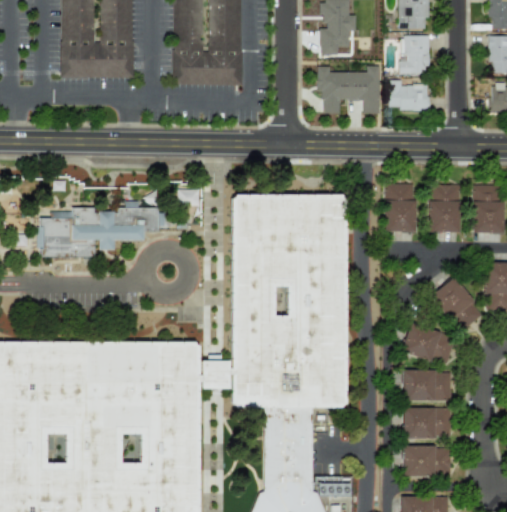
[(133,77),(133,0),(101,0),(101,41),(95,41),(95,0),(63,0),(63,76),(133,77)]
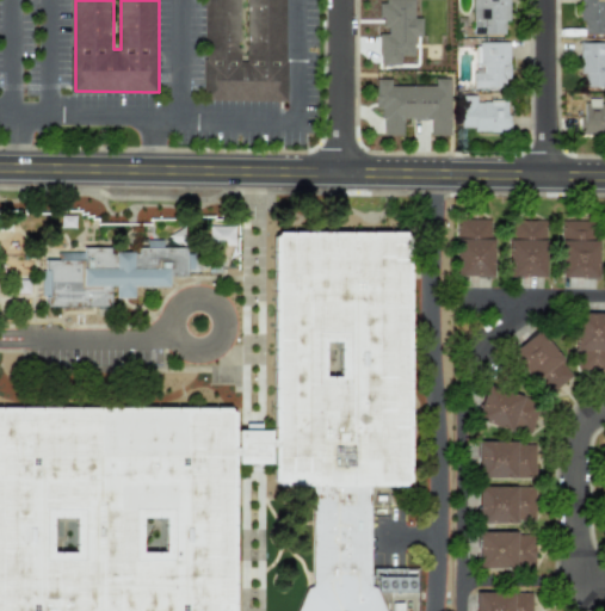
[(209,0),(209,100),(290,102),(290,0),(249,0),(249,61),(245,61),(244,0),(209,0)]
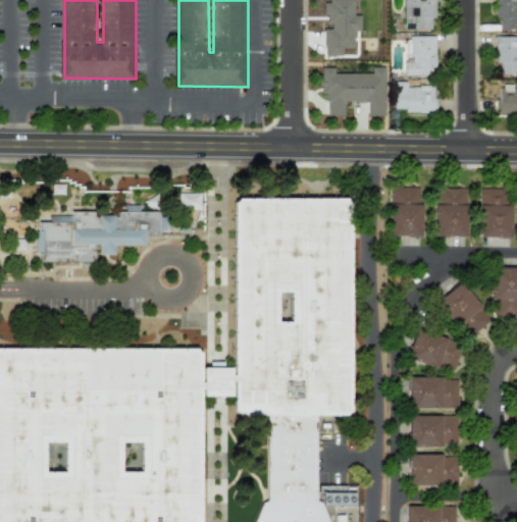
[(357,0),(328,0),(328,27),(327,27),(327,55),(346,55),(346,48),(357,48),(357,32),(363,32),(363,15),(357,15),(357,0)]
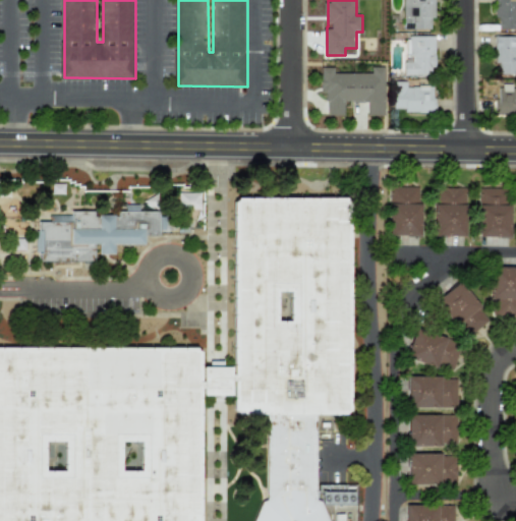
[(437,0),(406,0),(406,29),(436,30),(437,0)]
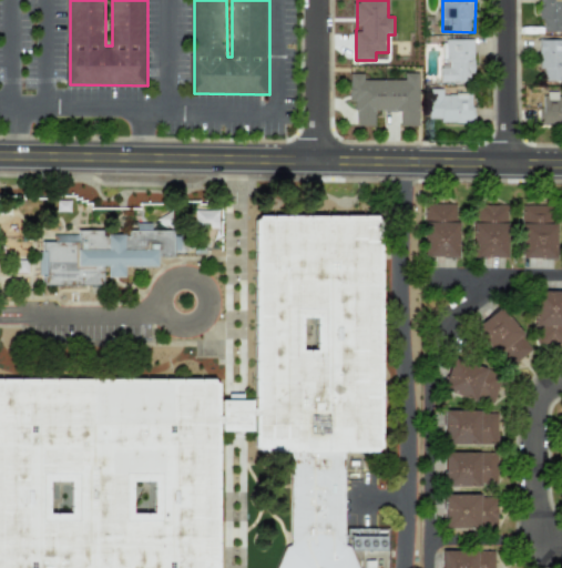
[(561,0),(543,0),(543,31),(561,31),(561,0)]
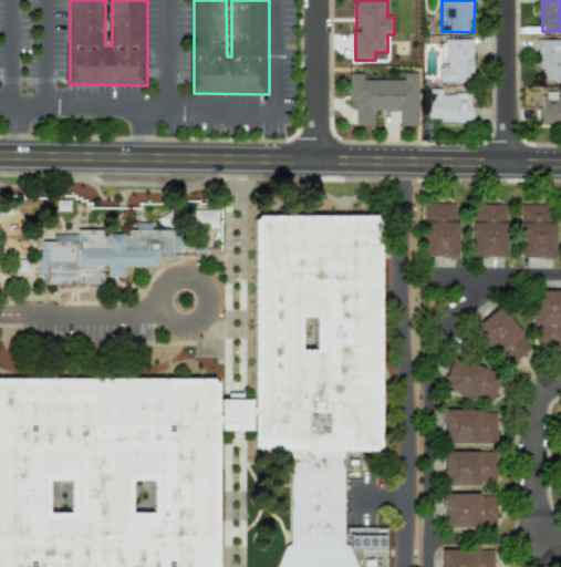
[(476,39),(445,38),(444,81),(476,82),(476,39)]
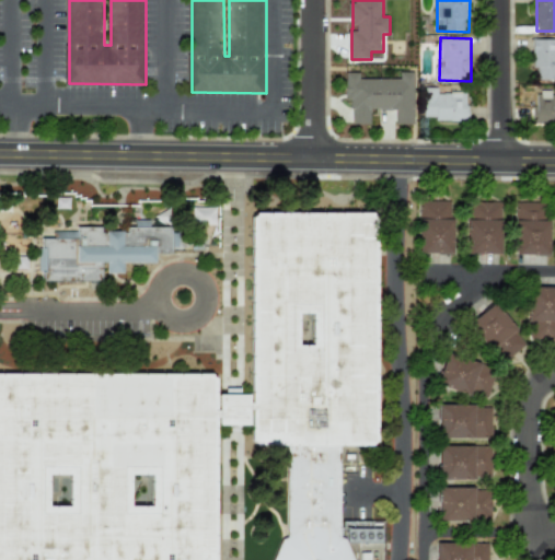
[(554,38),(535,38),(535,69),(540,69),(540,80),(554,80),(554,38)]
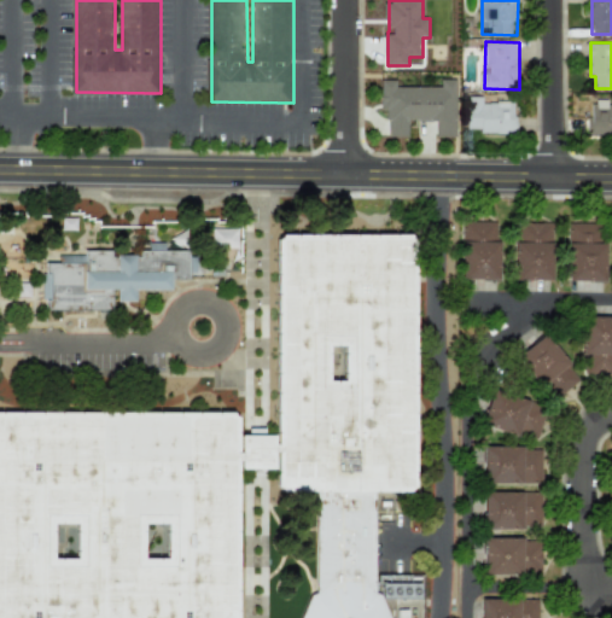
[(459,80),(444,80),(444,87),(398,86),(398,80),(384,80),(384,110),(390,110),(390,136),(412,136),(412,121),(439,121),(439,136),(459,136),(459,80)]
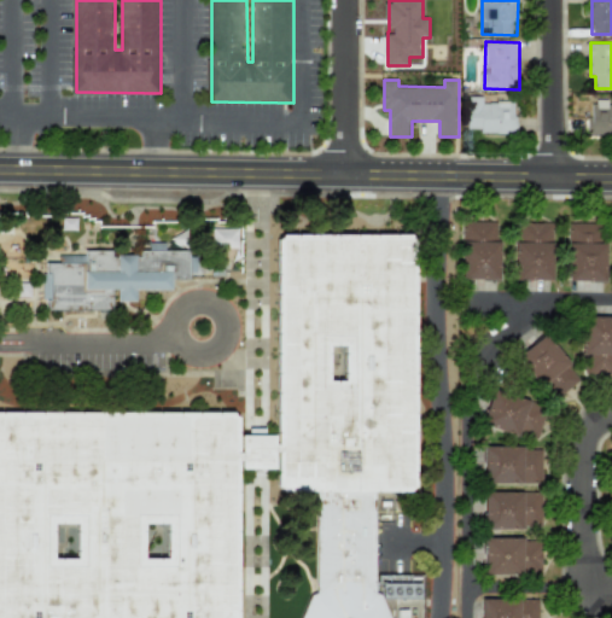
[(471,132),(518,132),(518,101),(485,101),(485,97),(470,97),(471,132)]
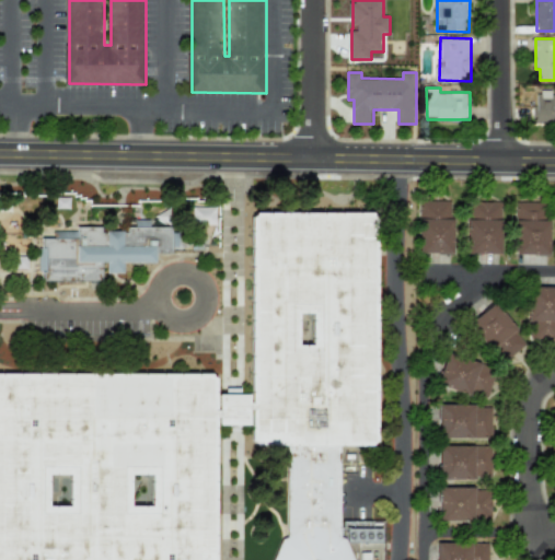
[(554,92),(539,92),(538,120),(554,120),(554,92)]
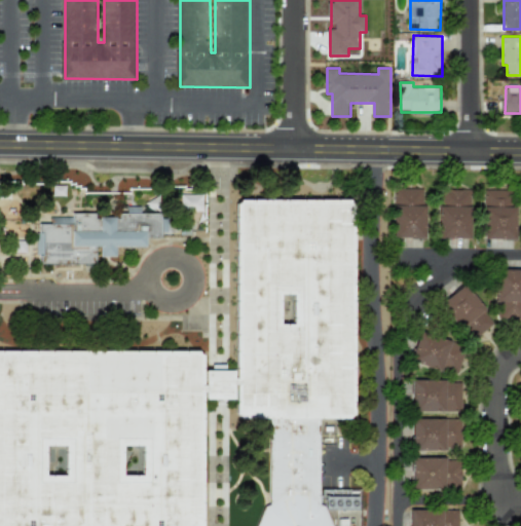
[(0,170),(208,177),(211,233),(154,247),(136,277),(72,279),(0,277),(0,170)]
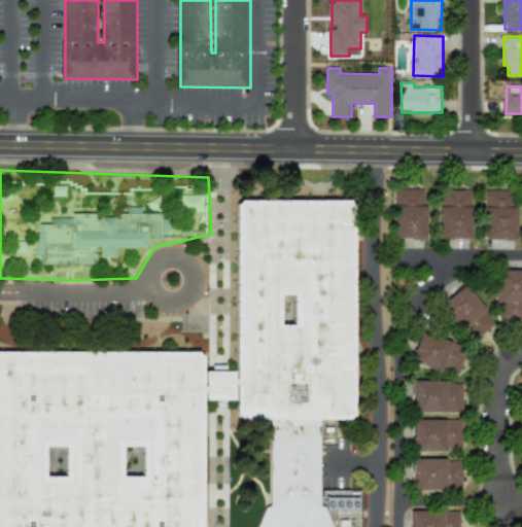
[(397,238),(429,239),(430,189),(398,188),(397,238)]
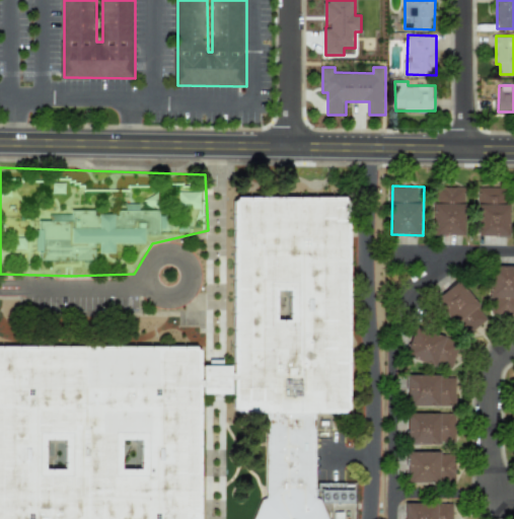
[(466,235),(467,187),(438,186),(437,235),(466,235)]
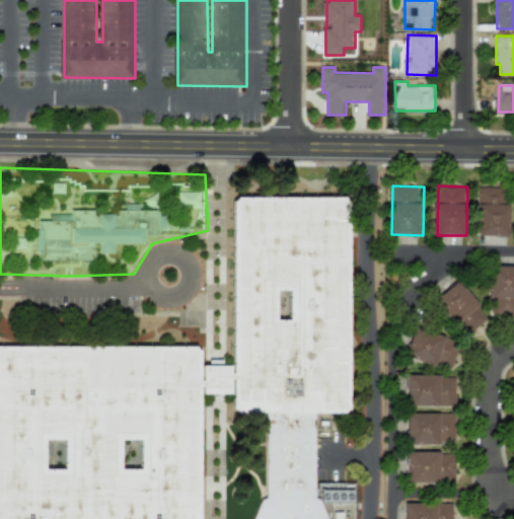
[(511,236),(513,188),(481,187),(480,235),(511,236)]
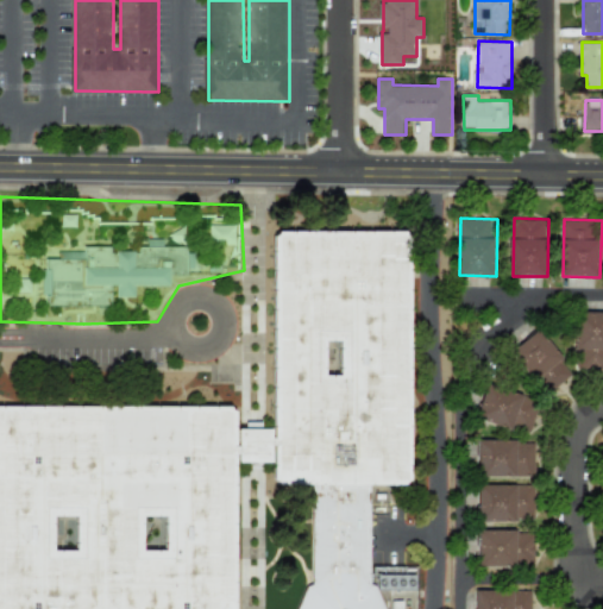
[(278,234),(414,233),(414,485),(374,485),(315,485),(278,487),(278,234)]
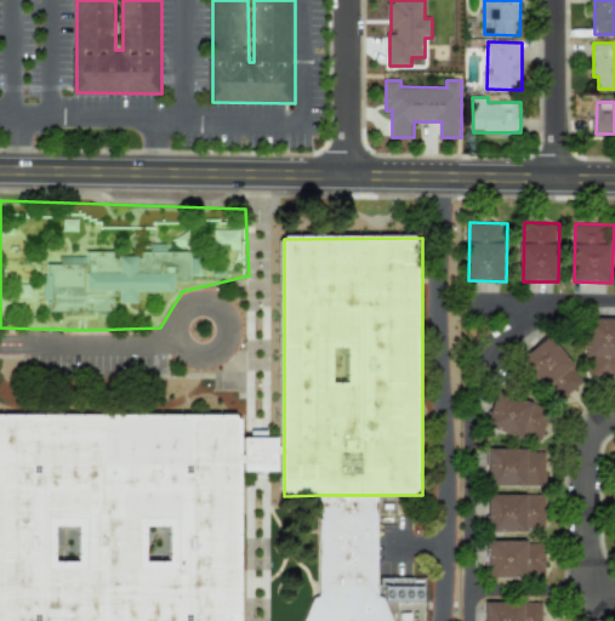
[(614,318),(590,318),(588,358),(593,358),(592,376),(614,376),(614,318)]
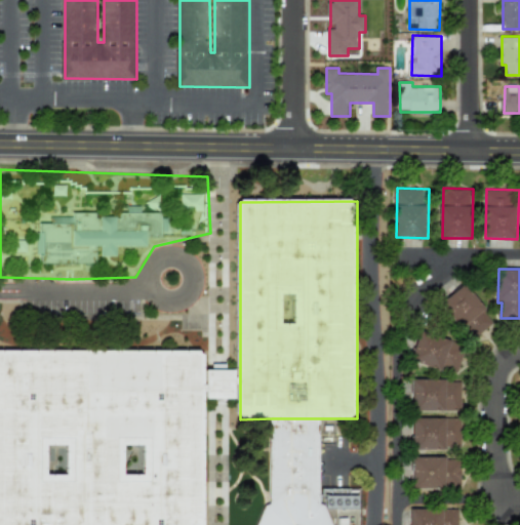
[(443,303),(475,340),(495,323),(485,311),(488,309),(468,283),(443,303)]
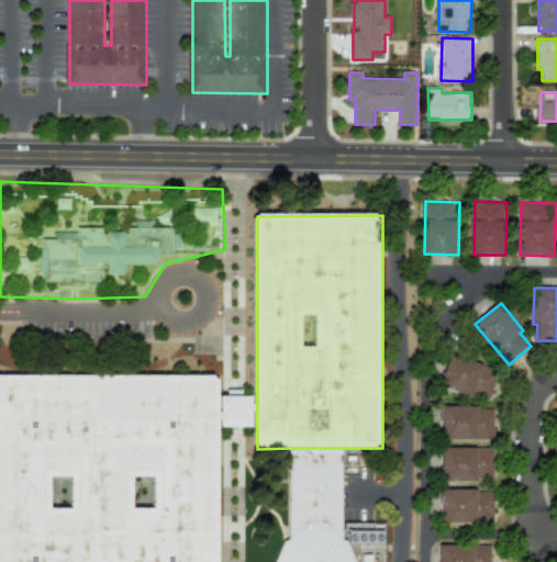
[(492,402),(503,370),(453,353),(443,385),(492,402)]
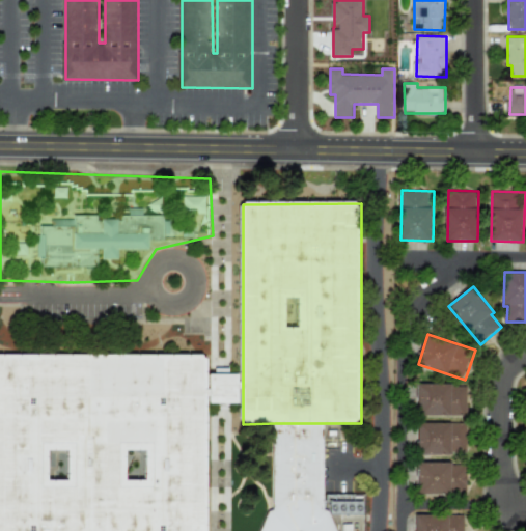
[(0,530),(0,354),(208,354),(208,530),(0,530)]
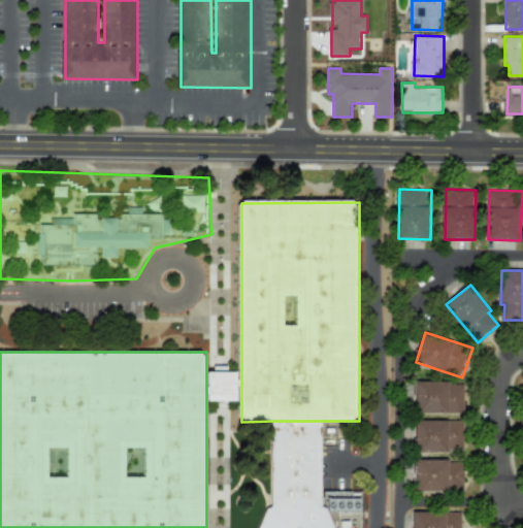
[(417,413),(466,414),(467,383),(418,382),(417,413)]
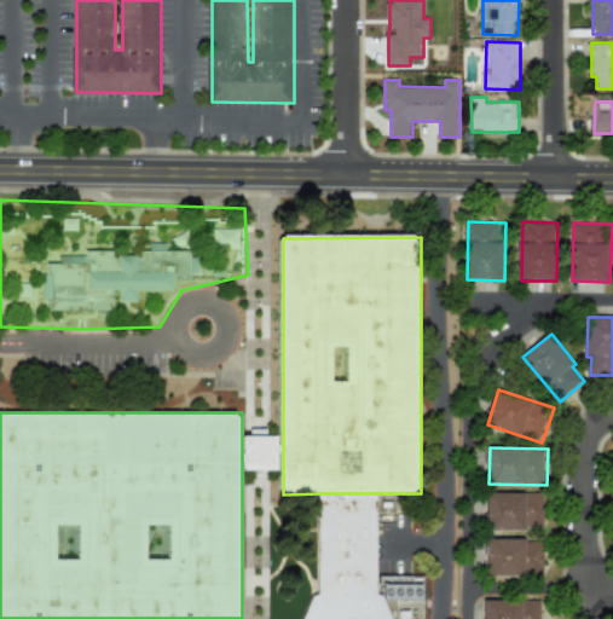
[(547,530),(548,493),(490,492),(489,528),(547,530)]
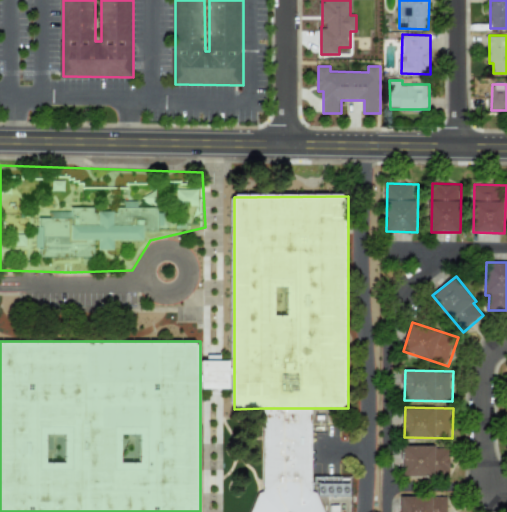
[(265,408),(266,491),(317,490),(314,408),(265,408)]
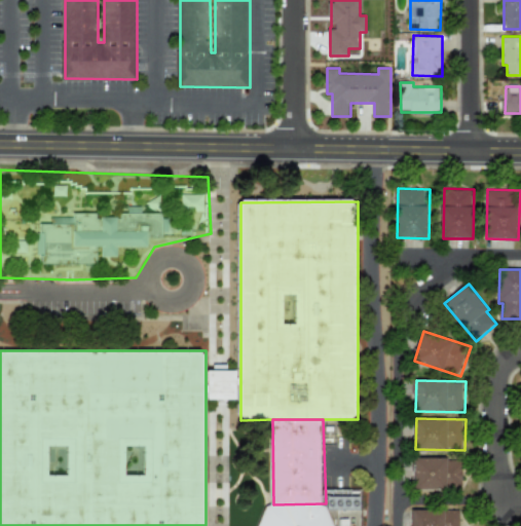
[(464,489),(464,460),(448,460),(448,457),(415,457),(415,488),(464,489)]
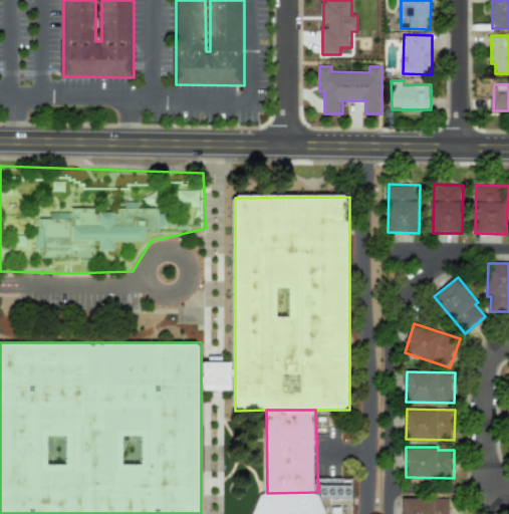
[(256,513),(267,493),(318,492),(329,513),(256,513)]
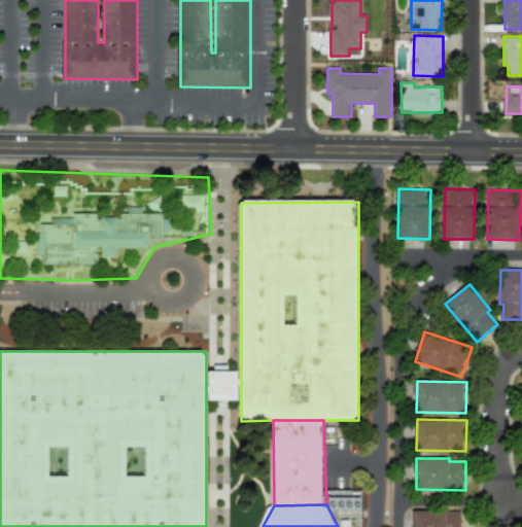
[(462,526),(463,511),(415,510),(414,526),(462,526)]
